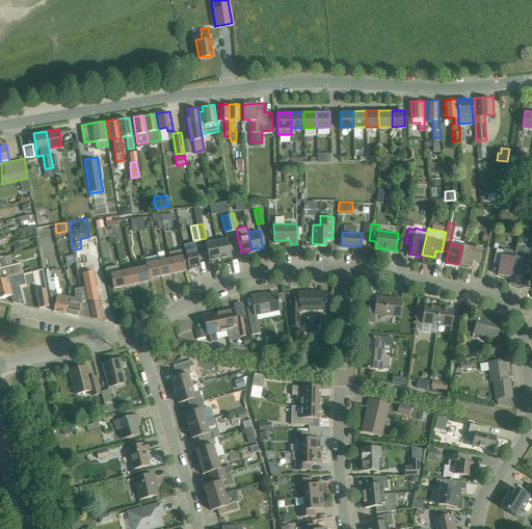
[(227,236),(216,239),(219,257),(231,255),(227,236)]
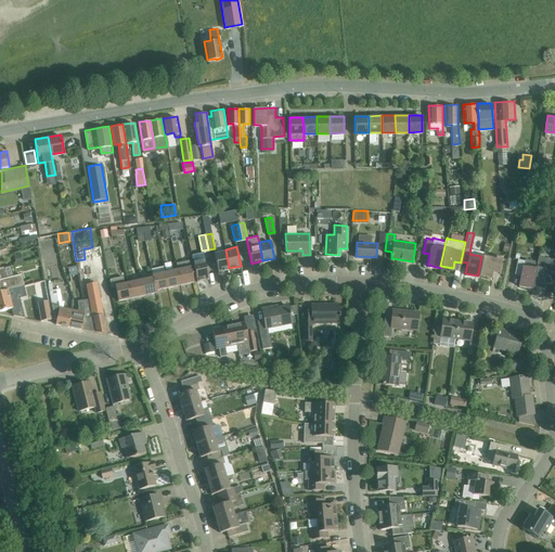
[(229,268),(226,249),(214,252),(218,270),(229,268)]
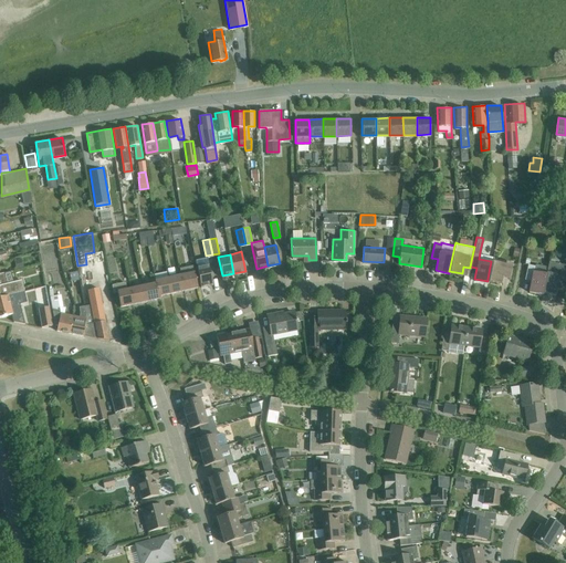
[(23,264),(21,257),(14,258),(17,267),(23,264)]
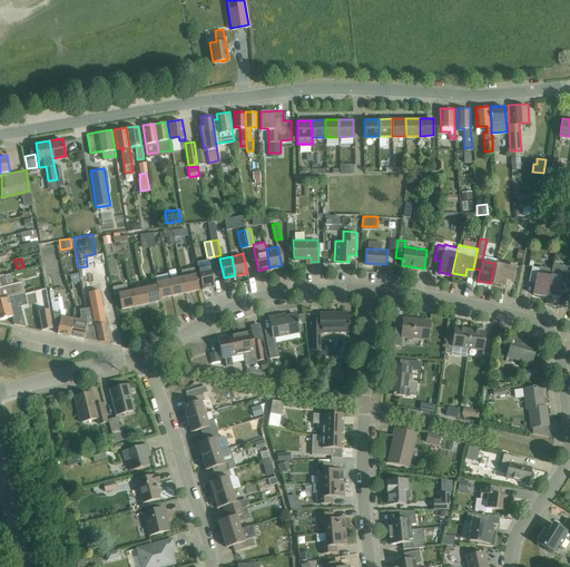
[(494,263),(491,281),(504,284),(505,276),(512,279),(516,263),(509,262),(508,264),(494,261),(494,263)]
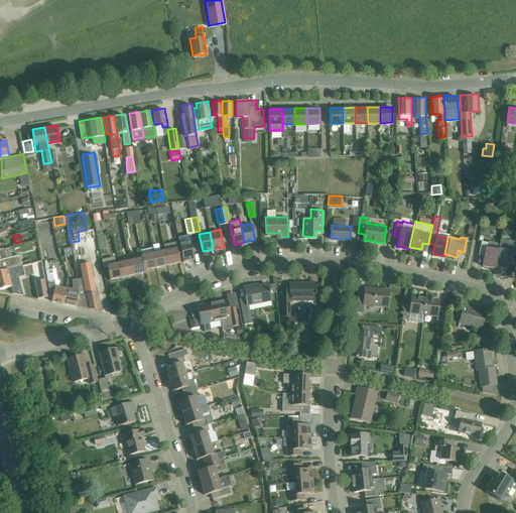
[(498,249),(495,264),(495,265),(506,267),(507,261),(513,262),(515,248),(515,239),(500,236),(499,241),(498,247),(497,249),(498,249)]
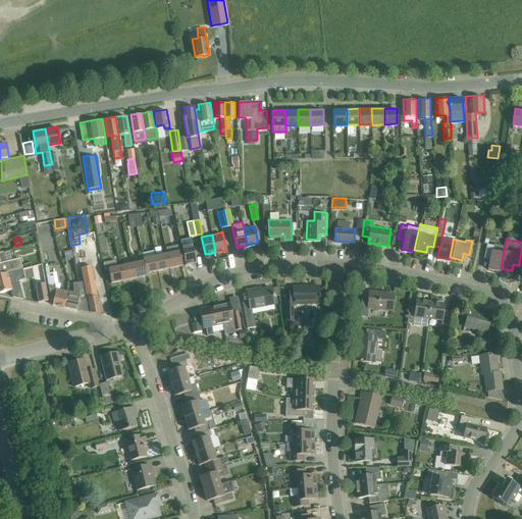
[(493,242),(492,244),(486,242),(483,256),(489,257),(487,267),(500,270),(501,268),(501,267),(504,252),(503,252),(504,250),(505,244),(493,242)]
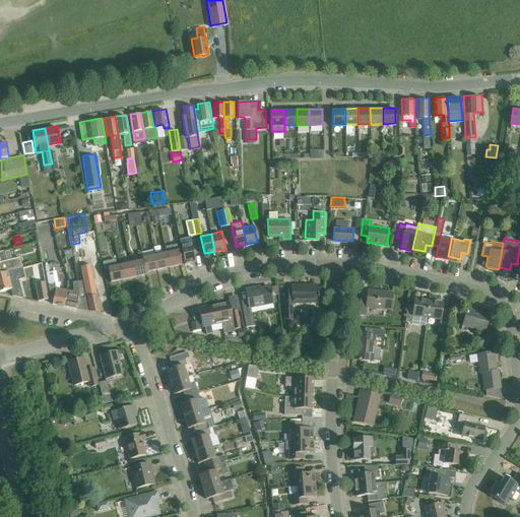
[(177,242),(165,245),(166,251),(169,265),(181,262),(178,248),(177,242)]
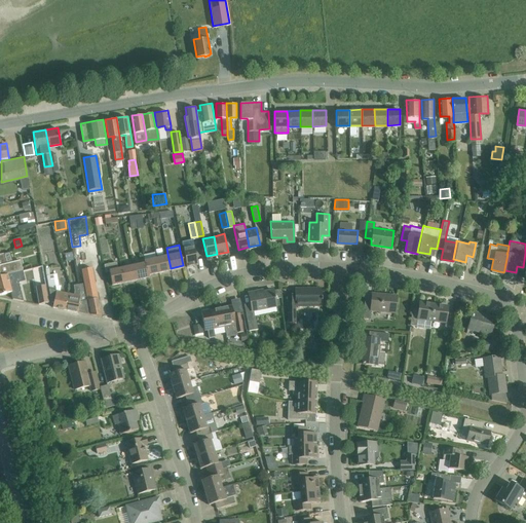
[(193,245),(183,247),(186,265),(197,262),(193,245)]
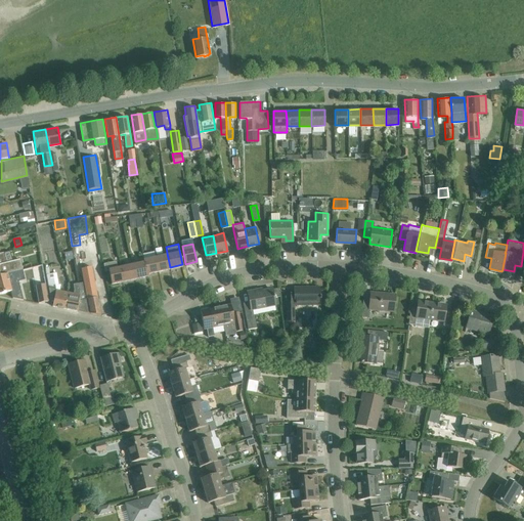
[(0,273),(7,271),(23,267),(19,258),(12,259),(10,249),(0,251),(0,273)]
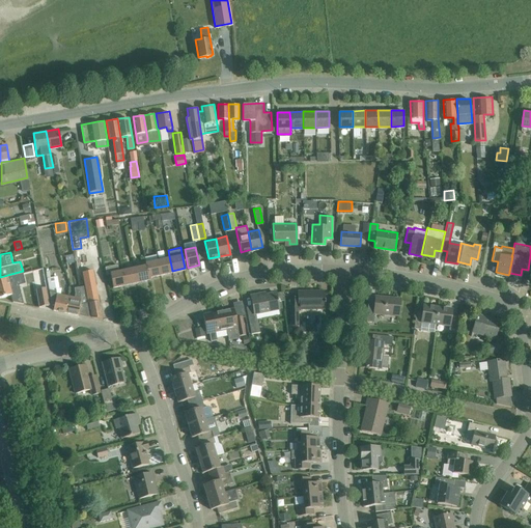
[(73,252),(65,253),(66,261),(74,260),(73,252)]
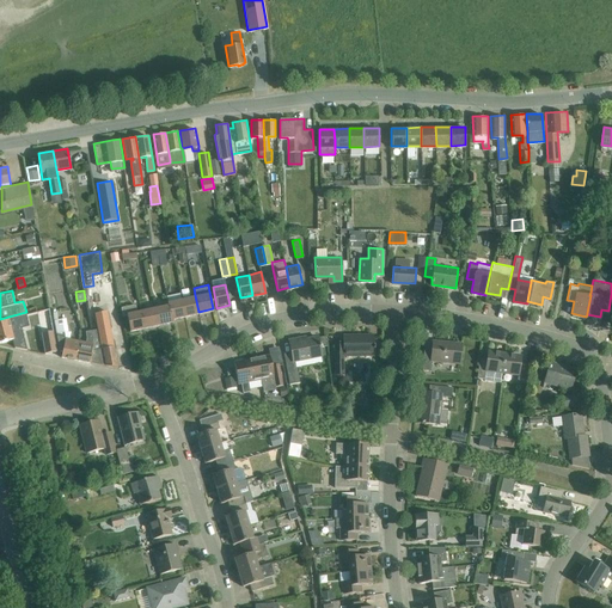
[(199,312),(195,295),(181,299),(183,314),(199,312)]
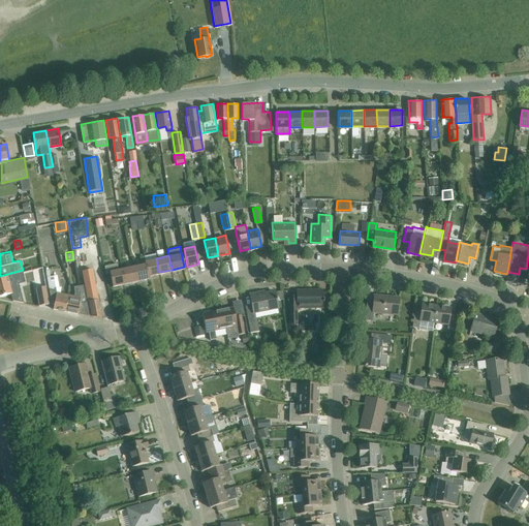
[(145,260),(145,263),(147,275),(149,275),(158,272),(156,258),(145,260)]
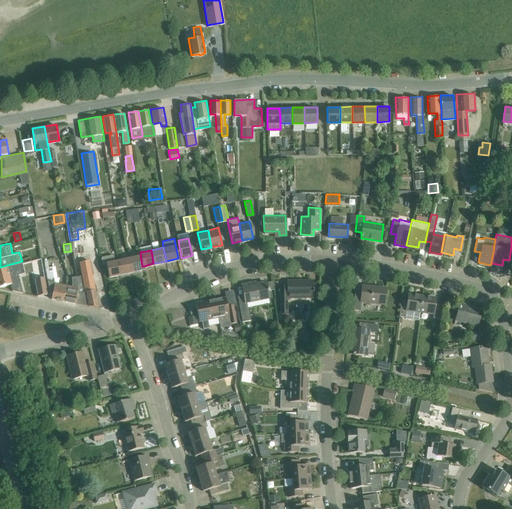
[(121,273),(118,259),(114,260),(113,253),(101,256),(102,263),(106,262),(109,276),(121,273)]
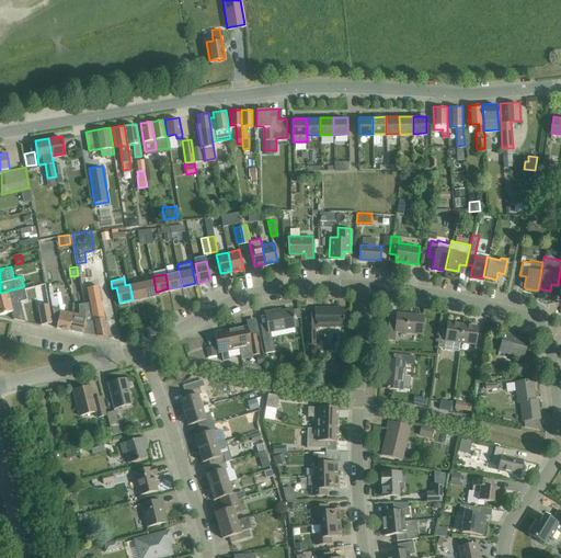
[(141,282),(145,297),(158,294),(158,292),(156,292),(153,279),(141,282)]
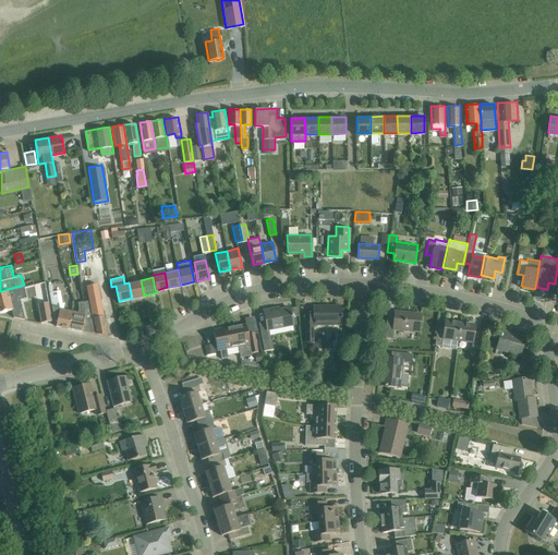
[(28,296),(48,292),(46,280),(26,284),(28,296)]
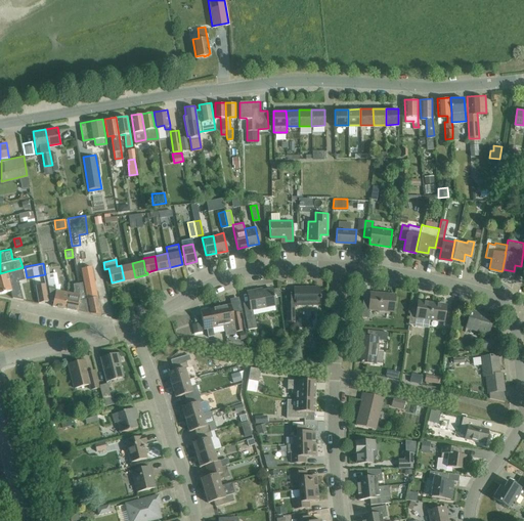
[(132,263),(121,265),(124,279),(135,277),(132,263)]
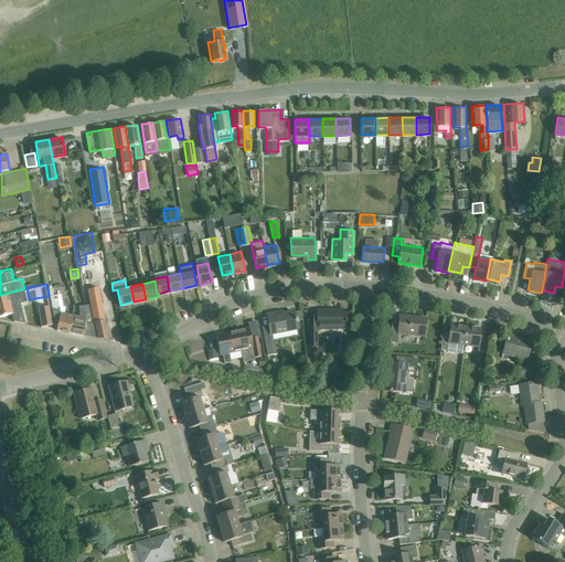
[(86,316),(83,333),(109,339),(105,319),(99,286),(87,288),(89,303),(84,304),(86,313),(86,316)]
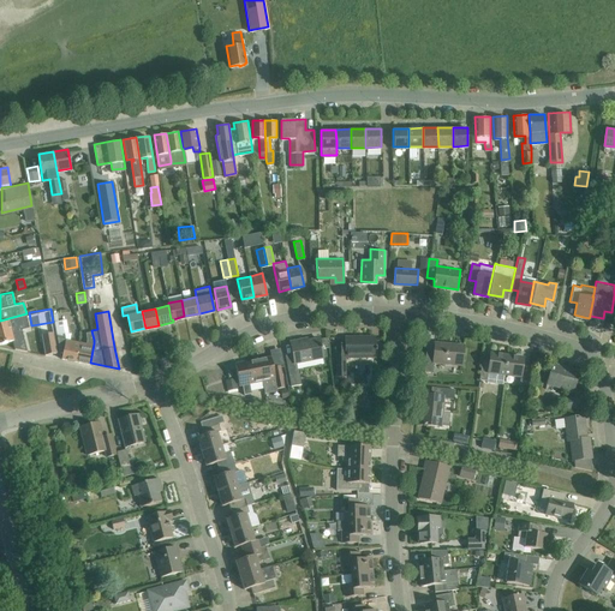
[(0,321),(0,341),(13,339),(15,347),(27,349),(22,328),(29,325),(27,313),(9,318),(0,321)]
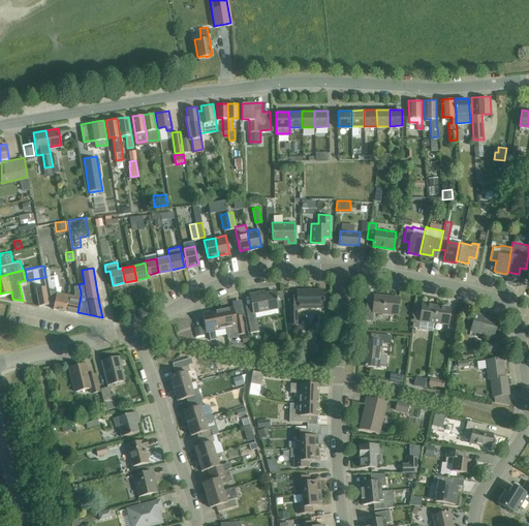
[(66,309),(69,294),(57,290),(54,274),(48,275),(50,289),(53,302),(55,303),(54,307),(66,309)]
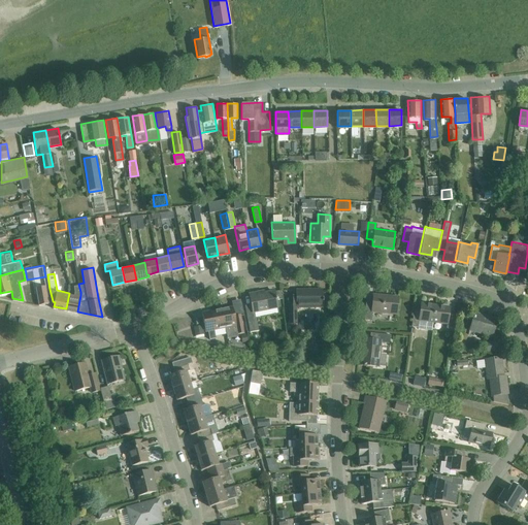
[(45,284),(35,286),(38,303),(48,301),(45,284)]
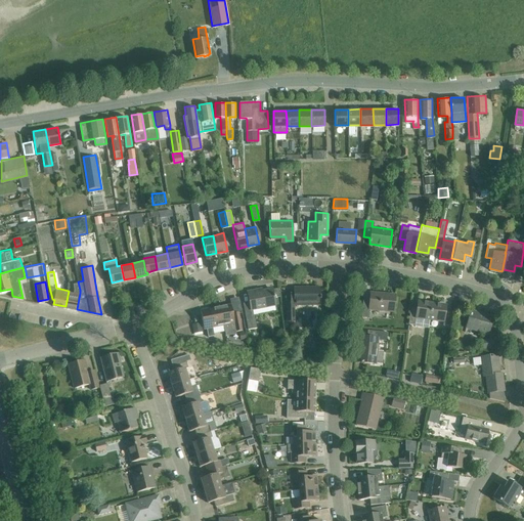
[(74,292),(69,291),(66,306),(77,309),(80,293),(80,290),(78,281),(74,283),(74,288),(74,292)]
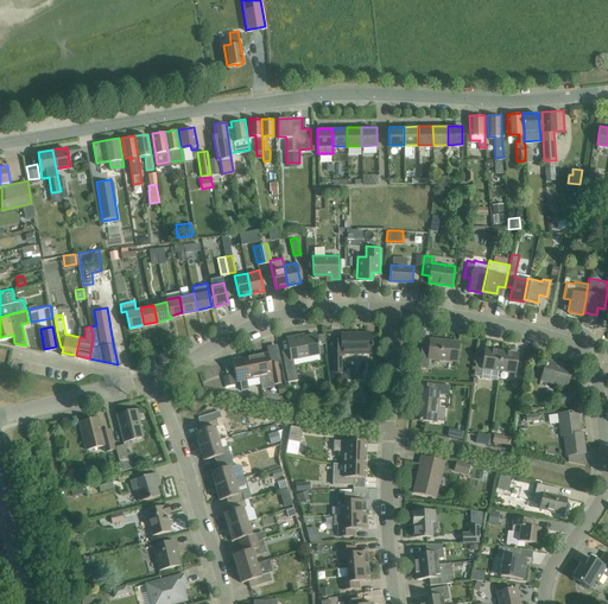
[(341,351),(371,350),(371,330),(341,331),(341,338),(331,338),(333,370),(341,370),(341,351)]
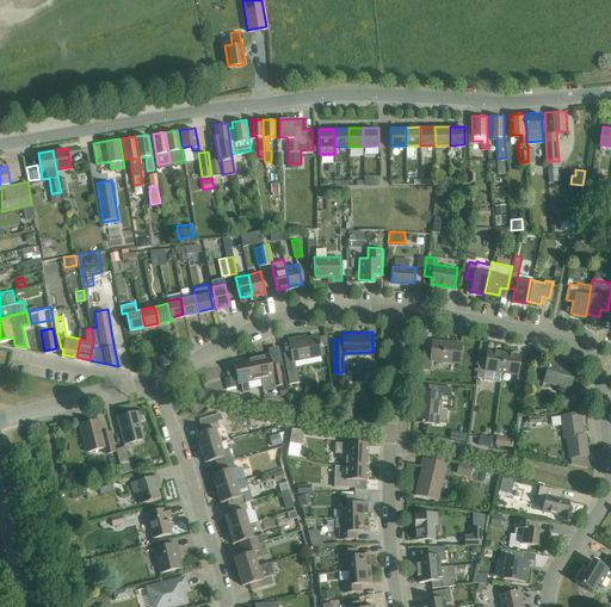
[(321,353),(319,344),(326,342),(325,334),(318,335),(298,339),(298,336),(289,339),(290,350),(283,351),(288,372),(289,381),(300,378),(297,371),(295,358),(321,353)]
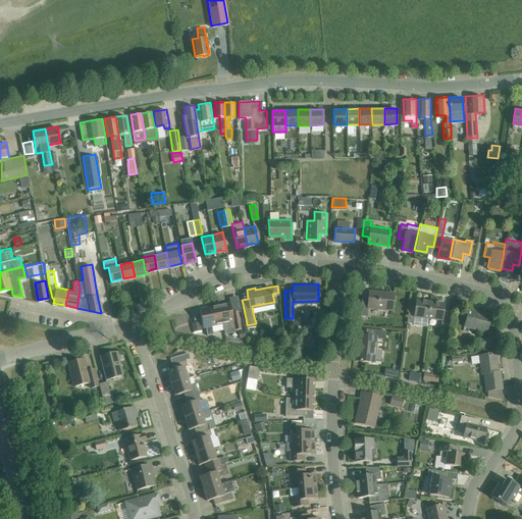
[(393,292),(368,290),(368,298),(361,297),(359,314),(366,315),(367,306),(392,308),(393,292)]
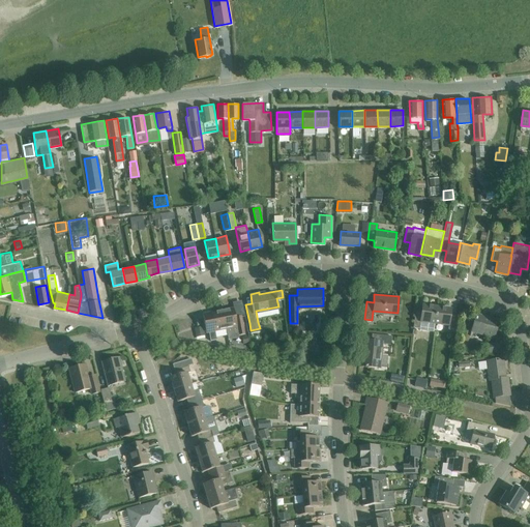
[(415,309),(412,326),(419,326),(419,329),(432,331),(434,321),(435,321),(437,304),(422,302),(421,309),(415,309)]
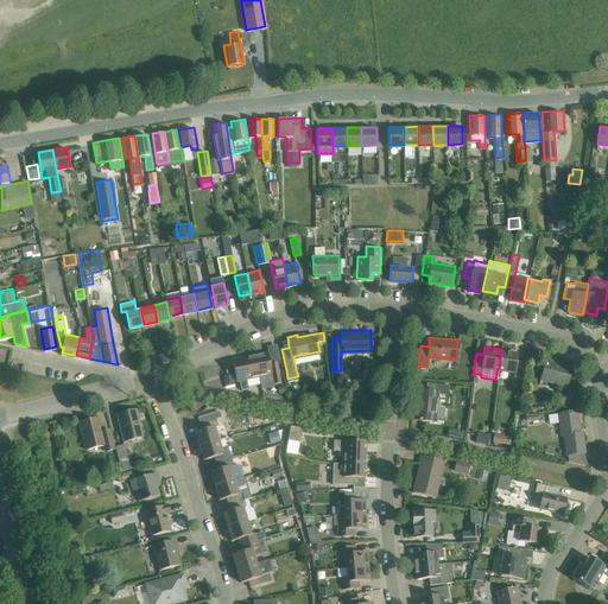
[(517,351),(501,349),(499,368),(514,370),(513,377),(520,379),(523,360),(515,358),(517,351)]
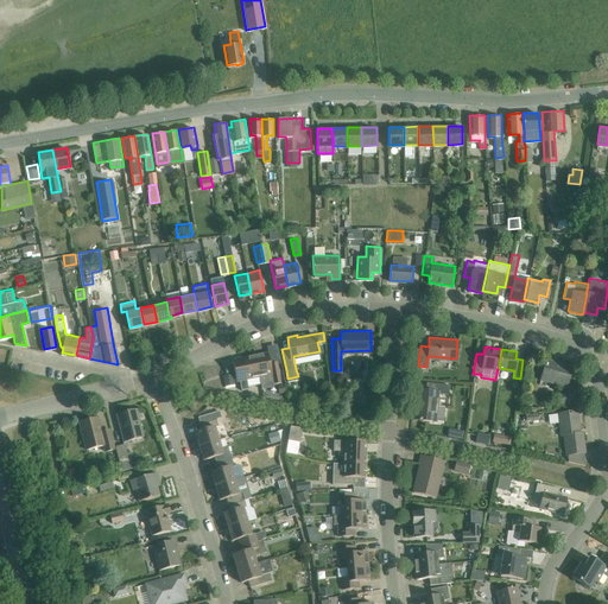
[(254,353),(259,375),(260,380),(272,377),(273,382),(280,380),(277,360),(270,361),(267,350),(254,353)]
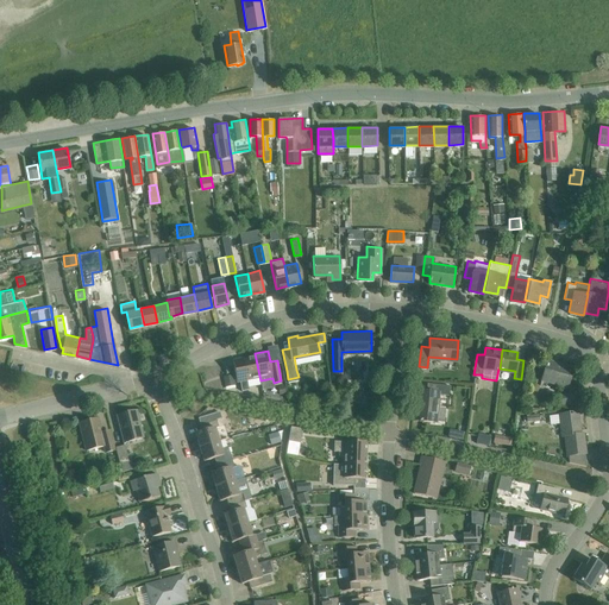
[(246,378),(259,376),(255,353),(232,358),(237,379),(239,379),(242,389),(249,388),(246,378)]
